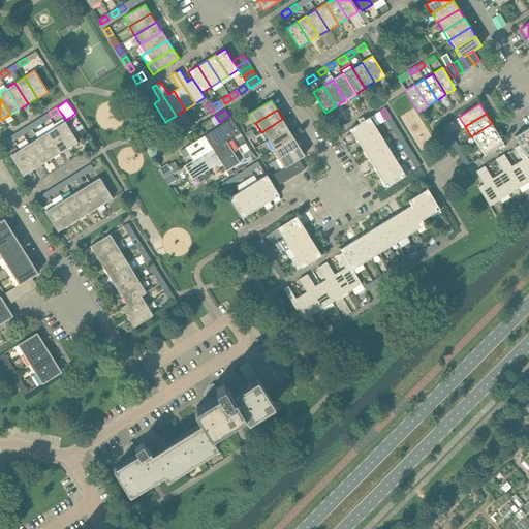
[(48,120),(44,115),(38,119),(40,124),(48,120)]
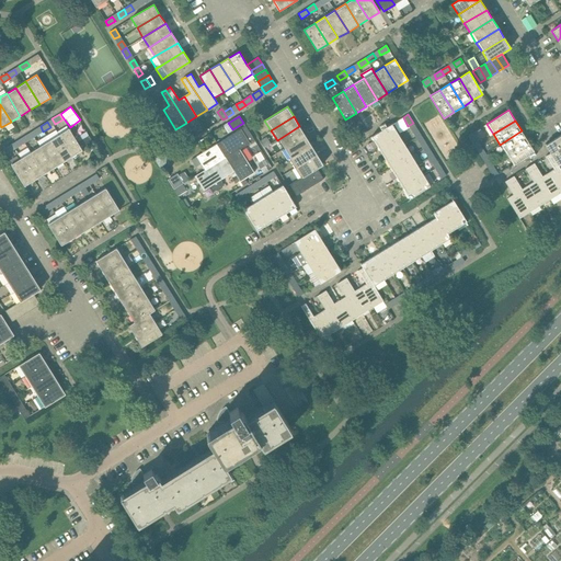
[(370,137),(377,148),(399,134),(392,124),(370,137)]
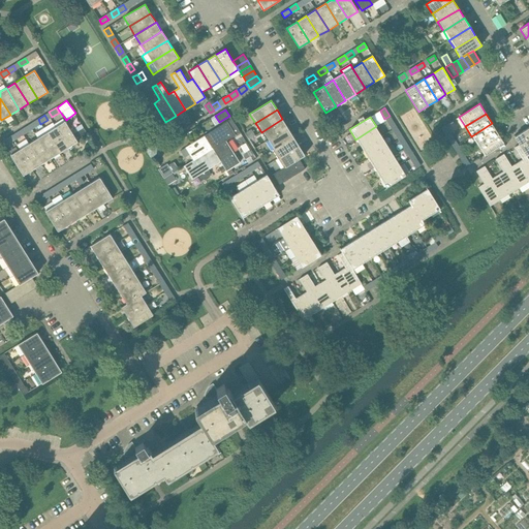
[(40,124),(38,119),(31,123),(34,128),(40,124)]
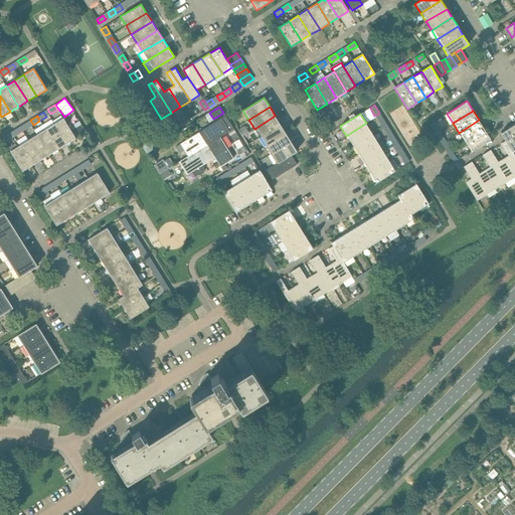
[(52,122),(53,124),(66,144),(67,146),(70,144),(69,142),(86,132),(79,123),(69,129),(69,128),(71,127),(65,117),(63,119),(63,118),(62,118),(61,116),(52,122)]
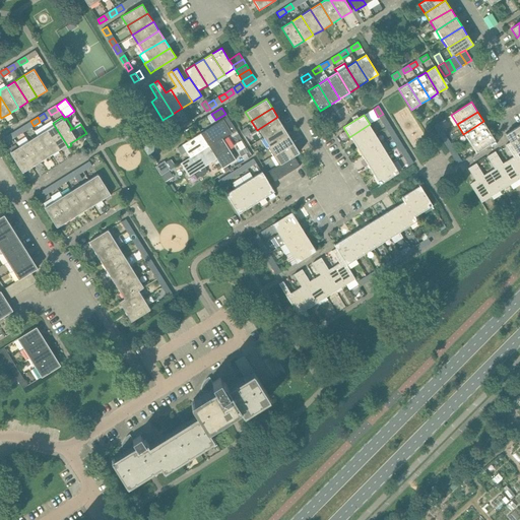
[(201,133),(209,146),(221,138),(235,130),(228,117),(201,133)]
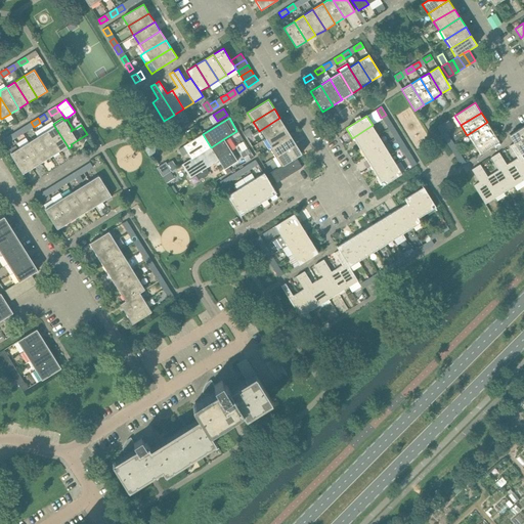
[(259,131),(264,139),(285,126),(279,118),(259,131)]
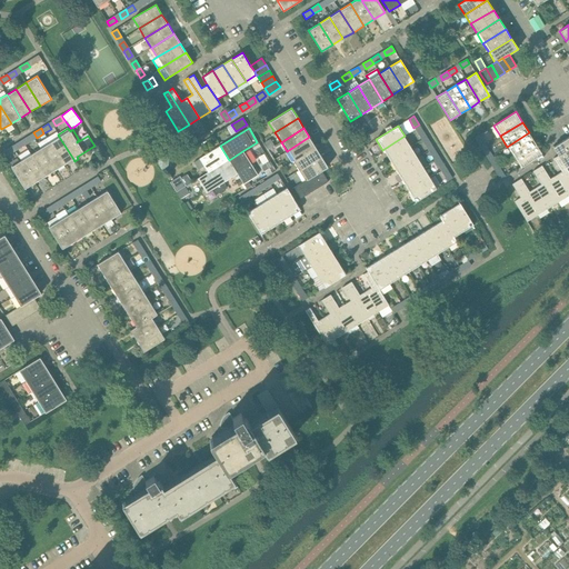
[(421,140),(427,137),(422,129),(417,132),(421,140)]
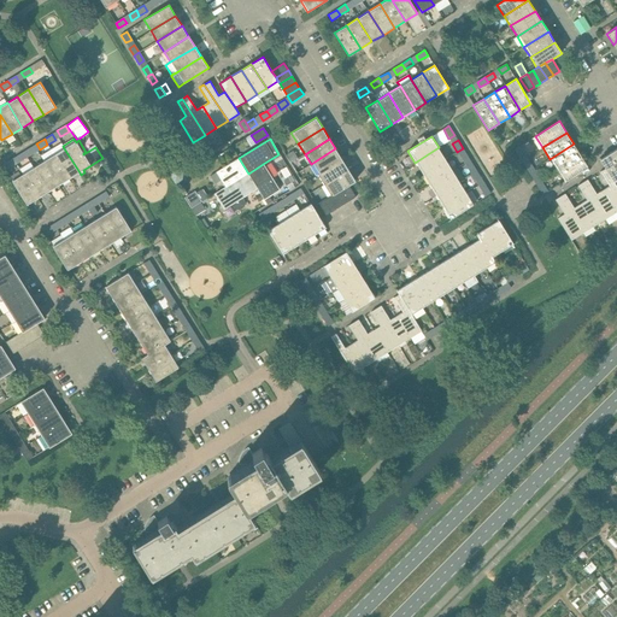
[(557,170),(581,156),(574,144),(550,159),(557,170)]
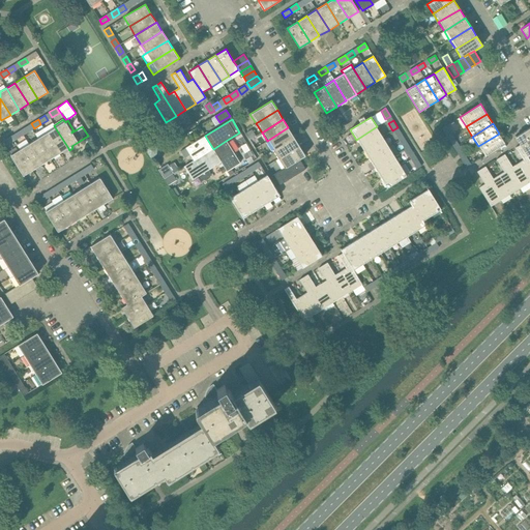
[(442,128),(446,136),(450,133),(446,125),(442,128)]
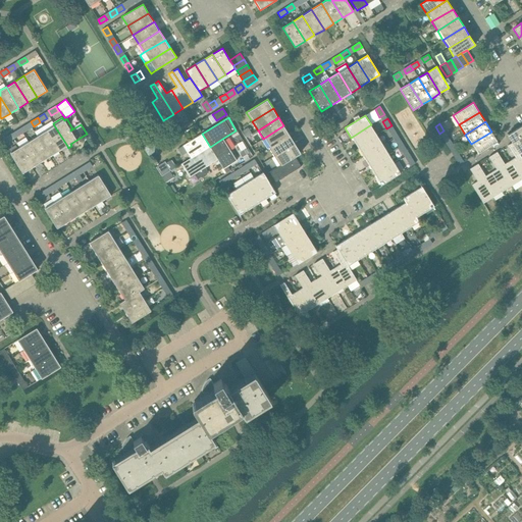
[(29,129),(27,124),(19,128),(22,133),(29,129)]
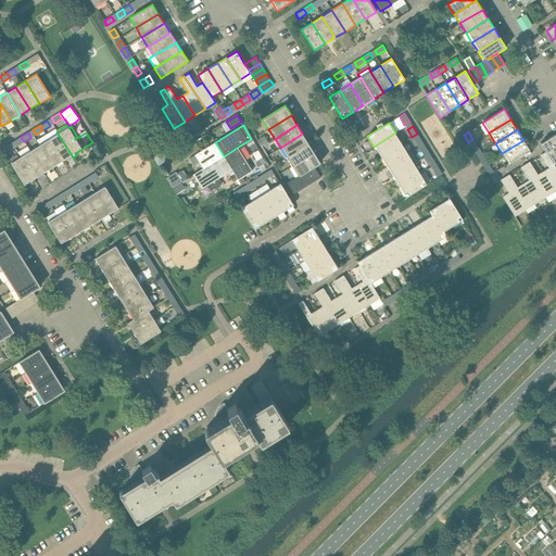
[(374,147),(380,156),(401,143),(395,133),(374,147)]
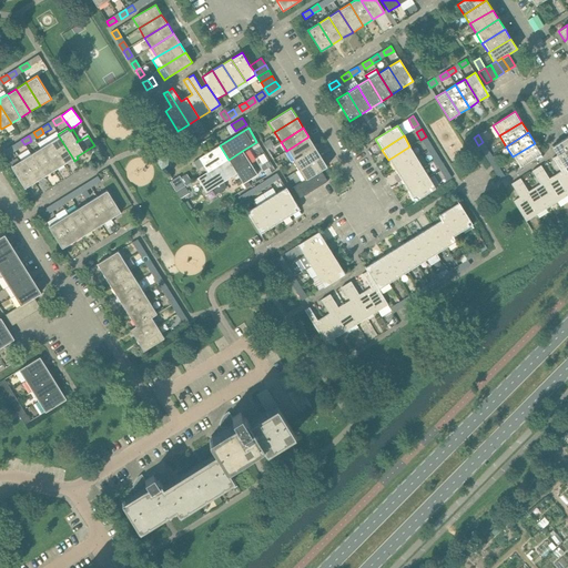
[(59,137),(50,142),(63,165),(73,159),(59,137)]
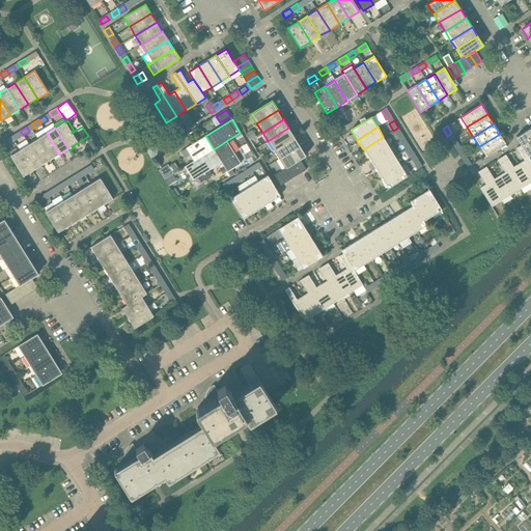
[(295,137),(288,128),(268,141),(274,150),(295,137)]
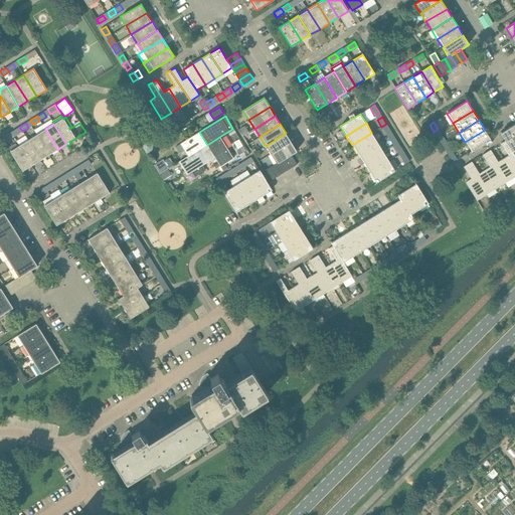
[(386,134),(390,131),(386,124),(381,127),(386,134)]
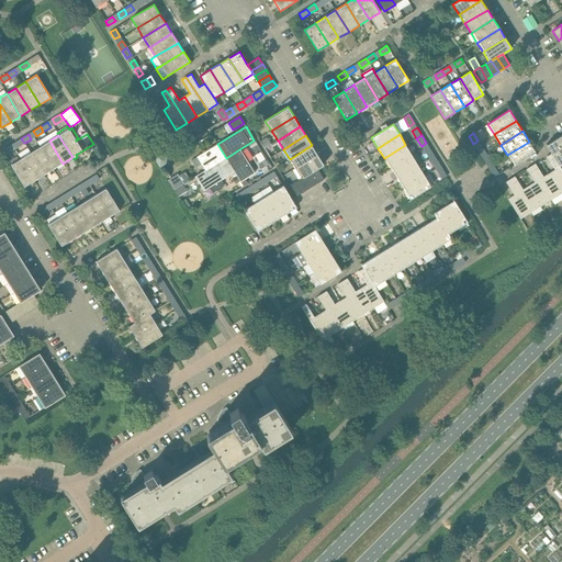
[(24,143),(21,138),(14,143),(18,148),(24,143)]
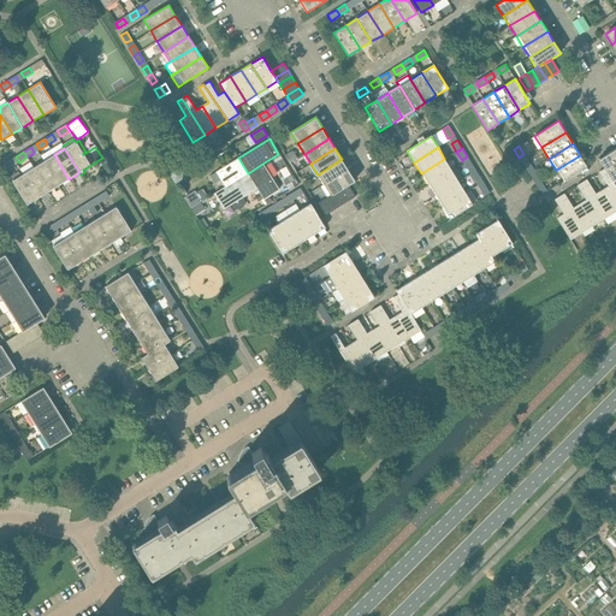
[(49,157),(43,161),(59,185),(69,179),(54,154),(52,152),(48,154),(49,157)]
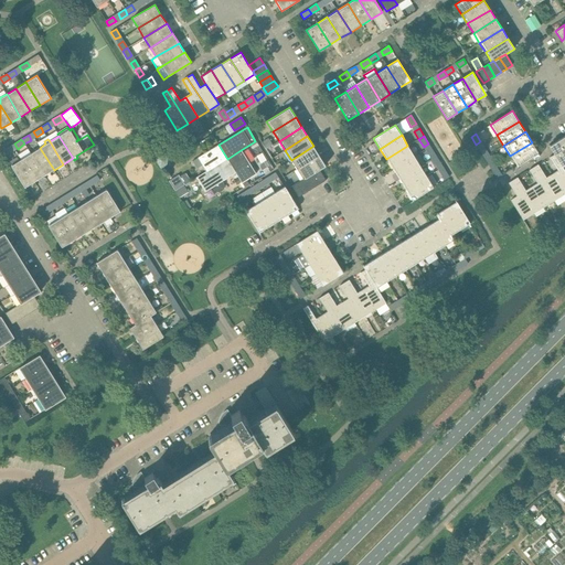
[(268,139),(262,144),(266,149),(273,146),(268,139)]
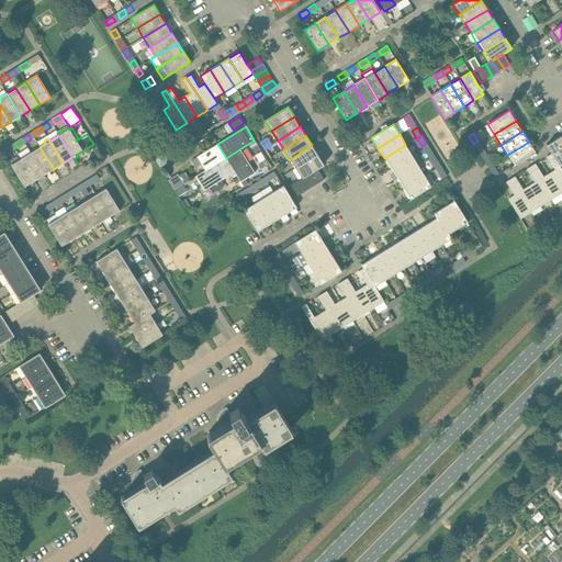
[(546,145),(551,154),(560,167),(561,165),(561,148),(555,138),(546,145)]
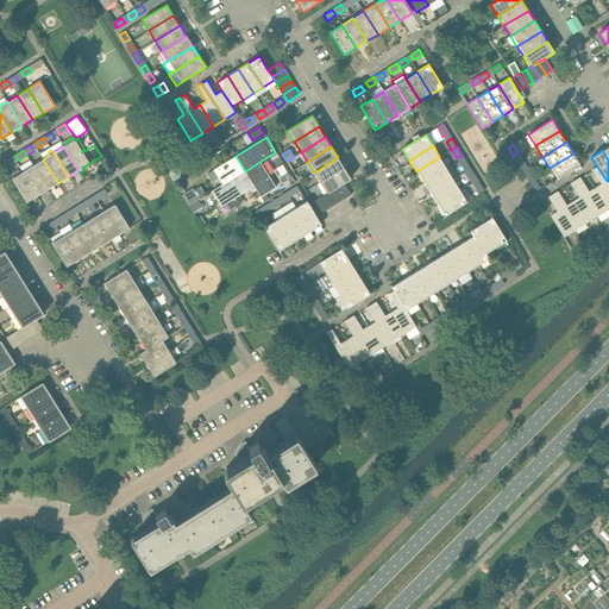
[(581,164),(573,154),(550,168),(557,180),(581,164)]
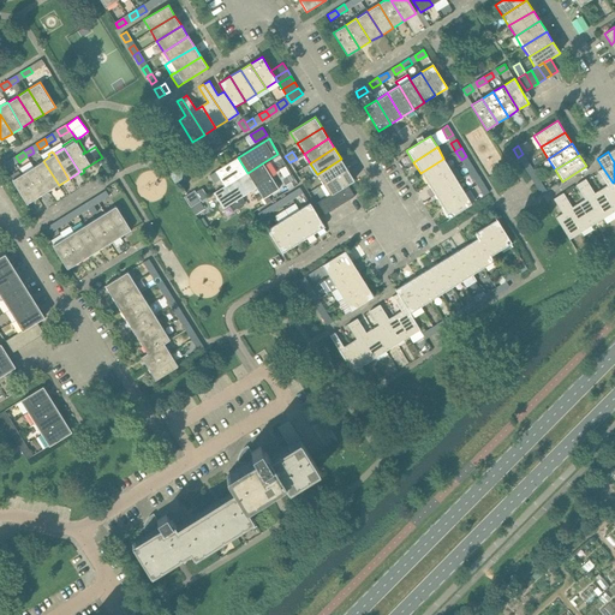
[(238,157),(215,172),(220,180),(225,186),(248,173),(238,157)]
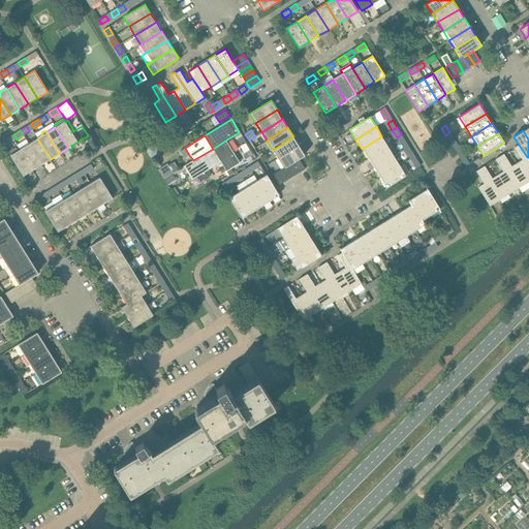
[(273,150),(278,159),(299,146),(293,136),(273,150)]
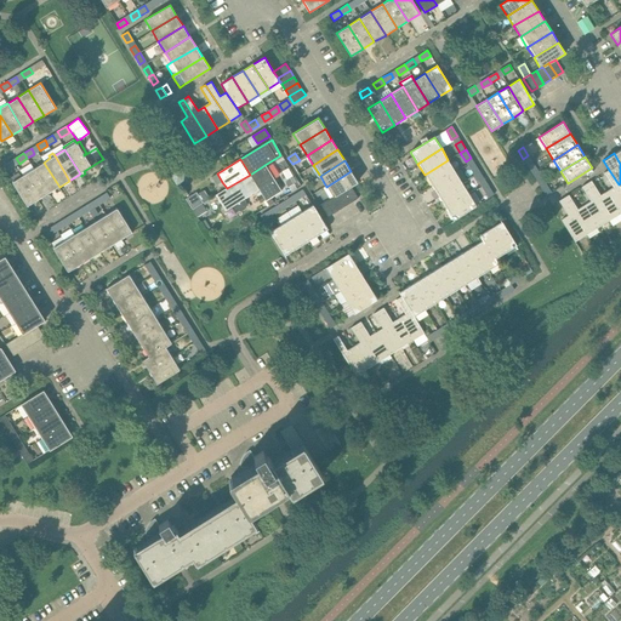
[(425,175),(432,186),(455,171),(448,160),(425,175)]
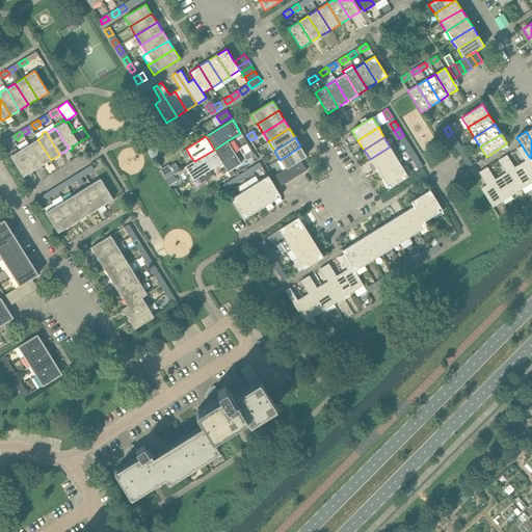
[(11,142),(8,138),(2,142),(5,147),(11,142)]
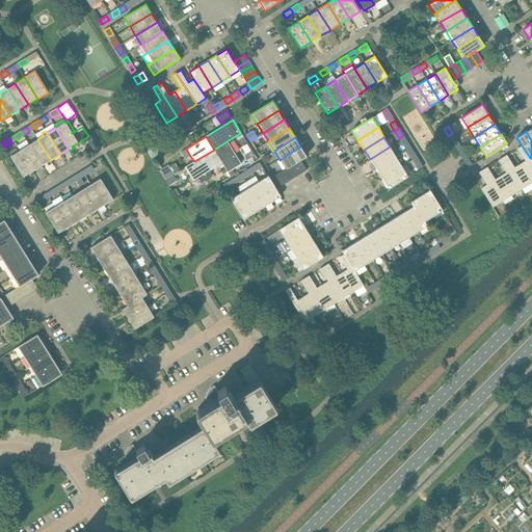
[(455,149),(460,145),(455,138),(451,141),(455,149)]
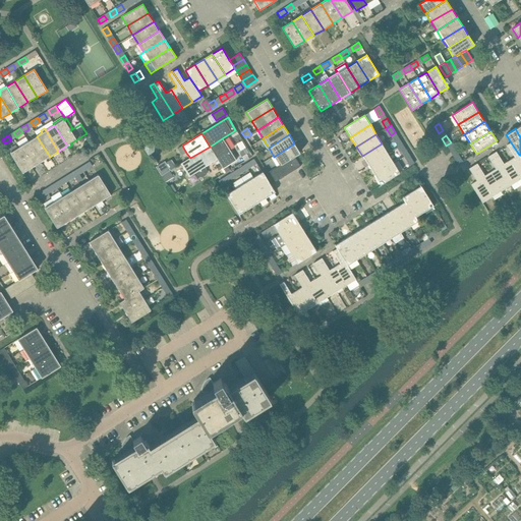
[(41,162),(50,157),(37,136),(27,141),(41,162)]
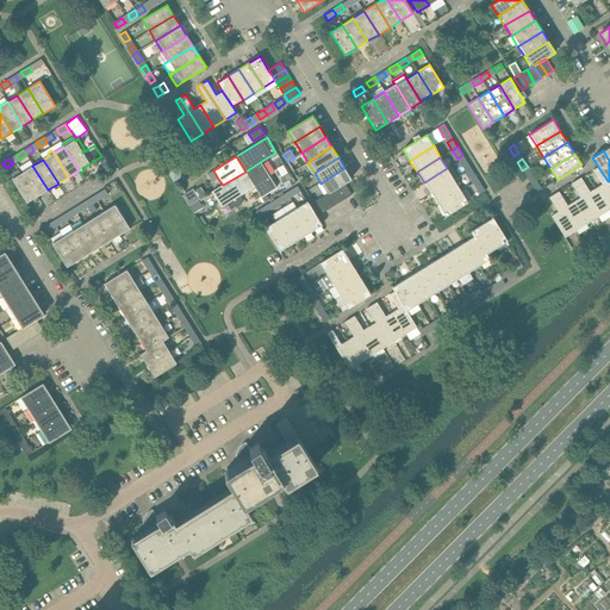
[(466,172),(471,169),(466,161),(461,165),(466,172)]
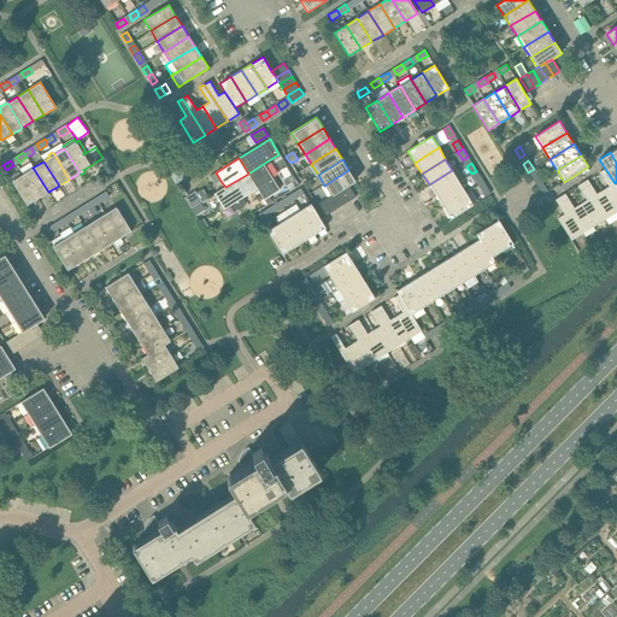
[(263,164),(248,174),(258,188),(257,188),(266,205),(272,201),(269,197),(280,191),(263,164)]
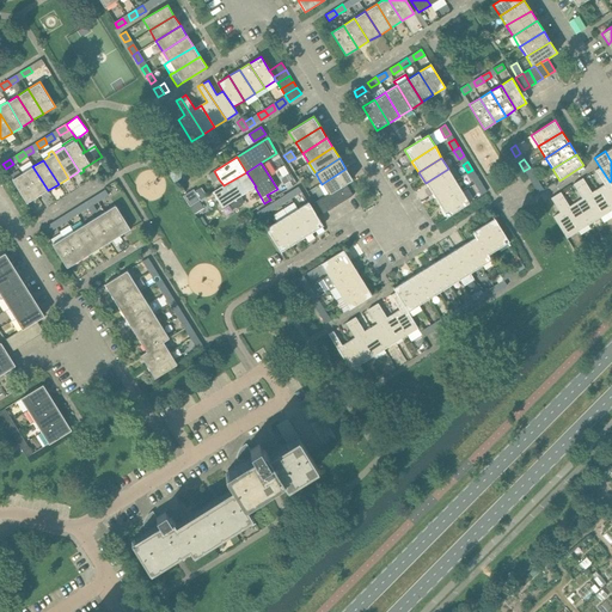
[(32,166),(23,172),(37,197),(48,190),(32,166)]
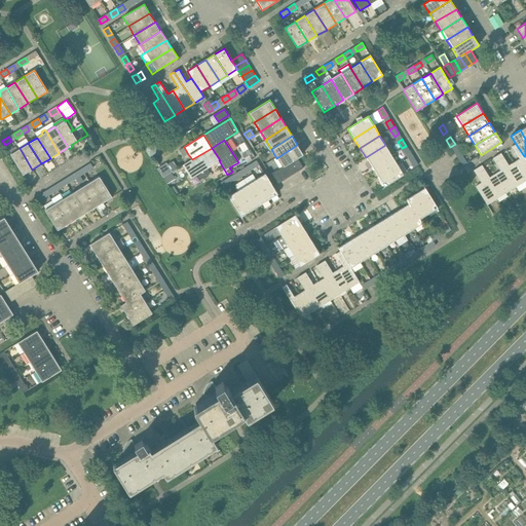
[(459,151),(455,144),(450,147),(455,154),(459,151)]
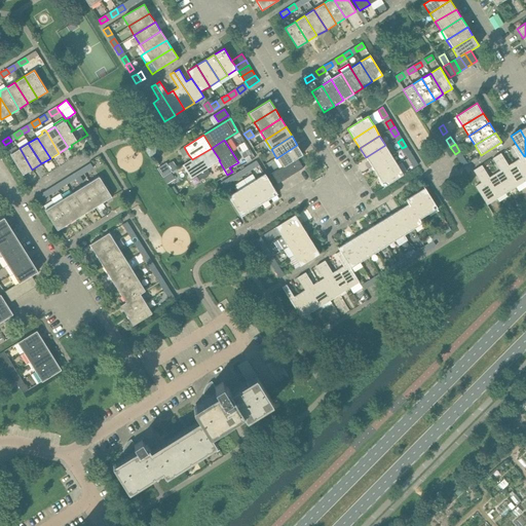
[(525,180),(525,160),(524,156),(516,144),(512,146),(519,159),(514,162),(525,181),(525,180)]
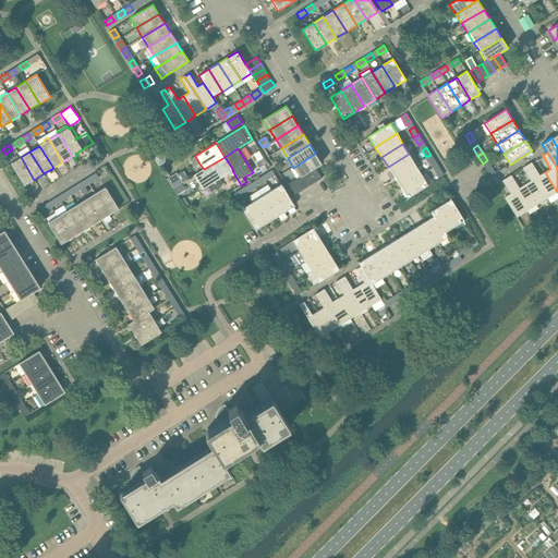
[(322,164),(315,154),(293,168),(299,177),(303,174),(308,171),(315,168),(322,164)]
